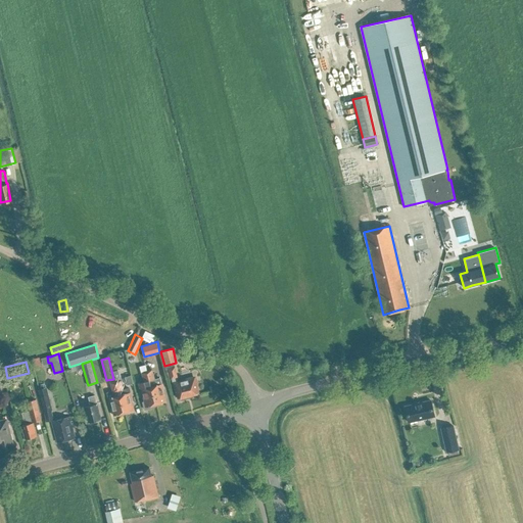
[(155,403),(147,371),(145,365),(140,366),(144,382),(138,383),(141,394),(142,393),(144,400),(142,400),(144,409),(155,406),(154,405),(155,403)]
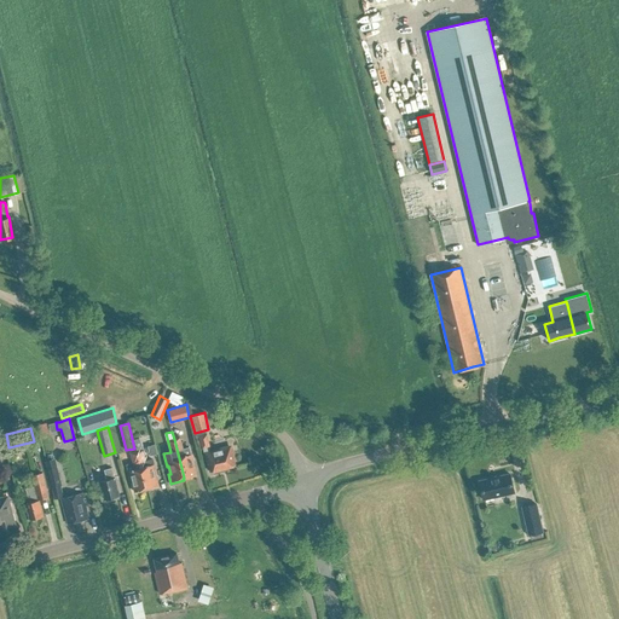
[(210,450),(209,446),(210,445),(207,434),(200,435),(203,447),(204,452),(206,457),(207,457),(210,472),(235,464),(230,446),(227,447),(227,446),(210,450)]
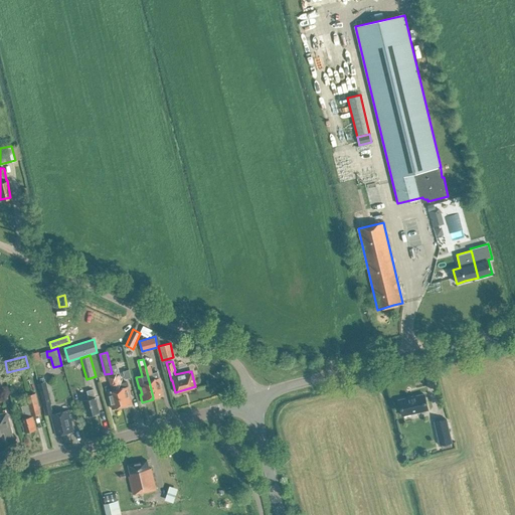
[(111,365),(114,375),(119,373),(116,363),(111,365)]
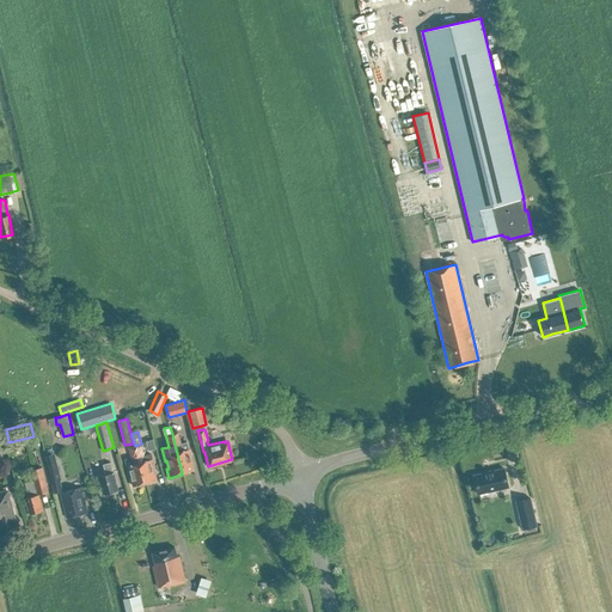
[(172,434),(182,472),(194,470),(190,454),(191,454),(190,448),(189,448),(188,441),(181,444),(178,432),(172,434)]
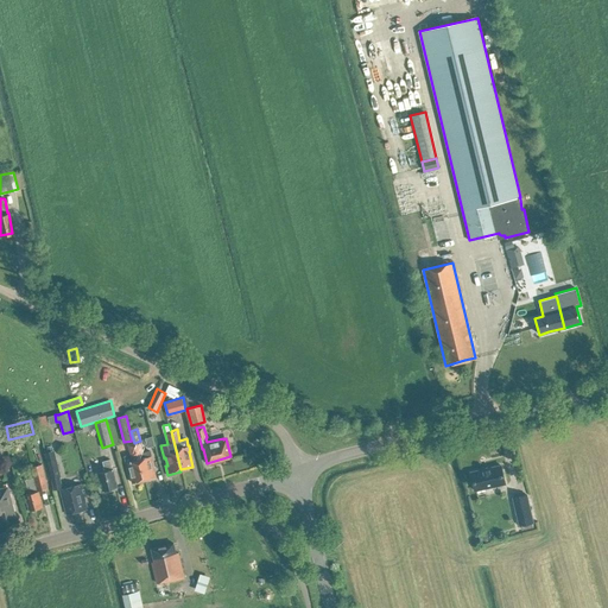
[(138,457),(144,480),(156,476),(152,461),(153,461),(151,456),(152,455),(150,450),(144,451),(140,441),(134,443),(138,457)]
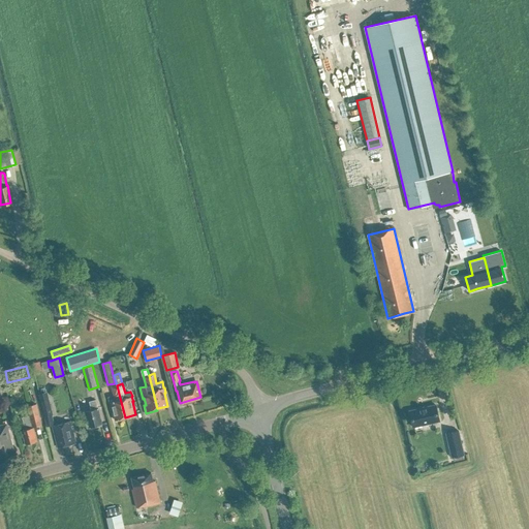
[(116,419),(125,417),(120,398),(117,385),(111,386),(114,395),(107,397),(111,407),(112,407),(116,419)]
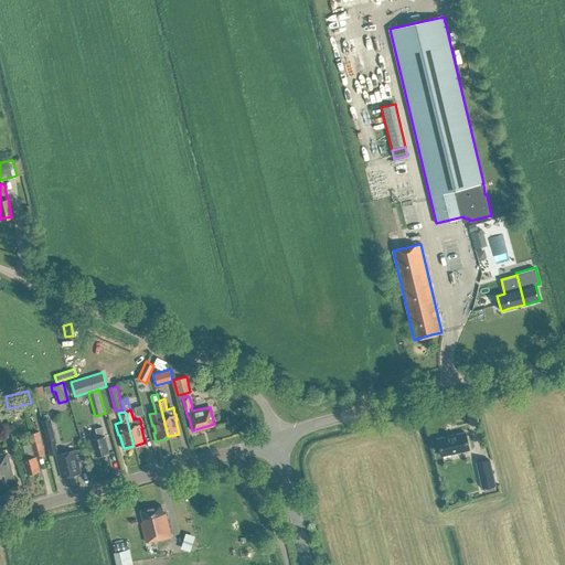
[(52,426),(44,427),(49,445),(55,443),(56,443),(52,426)]
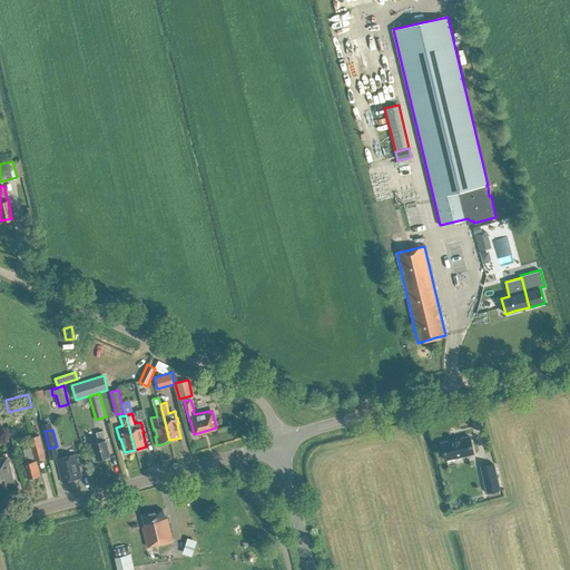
[(110,457),(106,440),(102,431),(96,432),(98,441),(91,443),(92,450),(94,450),(97,460),(110,457)]
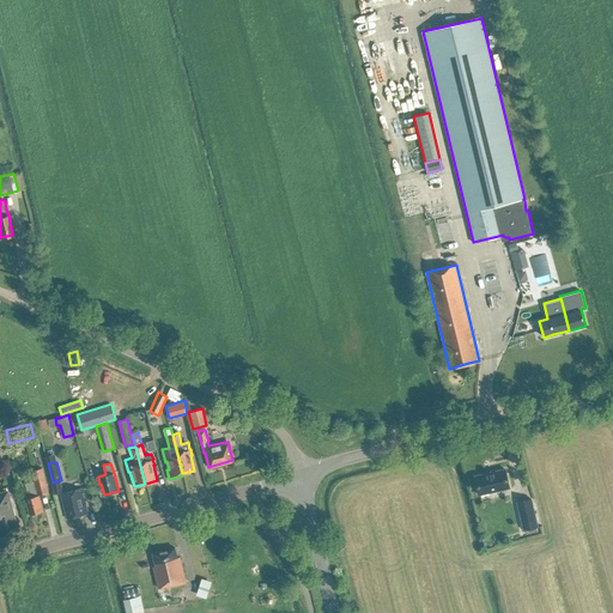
[(43,511),(38,495),(48,492),(42,468),(32,471),(35,481),(25,484),(29,497),(24,498),(26,507),(28,507),(30,515),(43,511)]
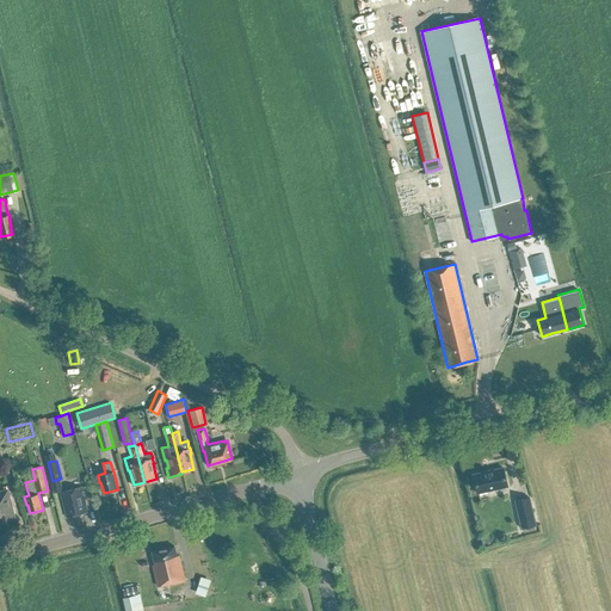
[(476,494),(508,486),(504,467),(471,474),(476,494)]
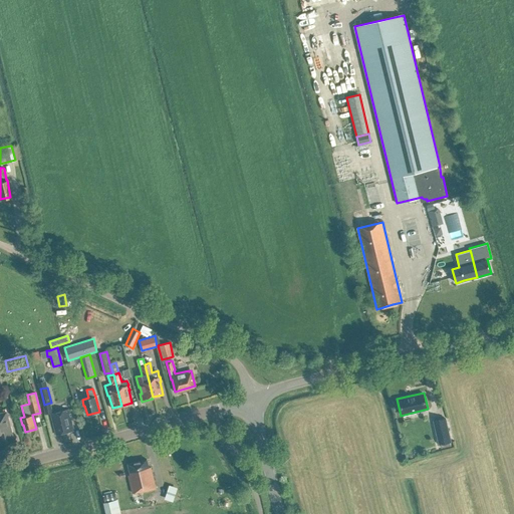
[(55,435),(73,430),(68,410),(50,414),(55,435)]
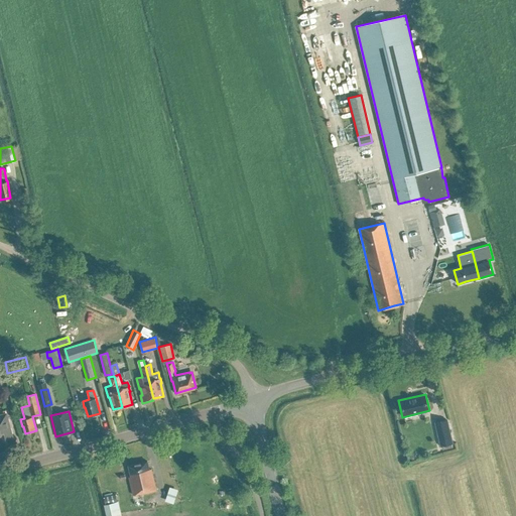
[(0,439),(12,436),(6,413),(0,414),(0,439)]
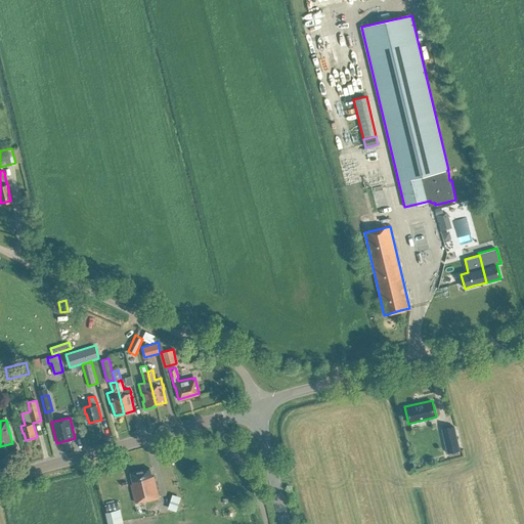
[(460,453),(459,450),(460,450),(454,425),(441,429),(447,453),(448,452),(449,456),(460,453)]
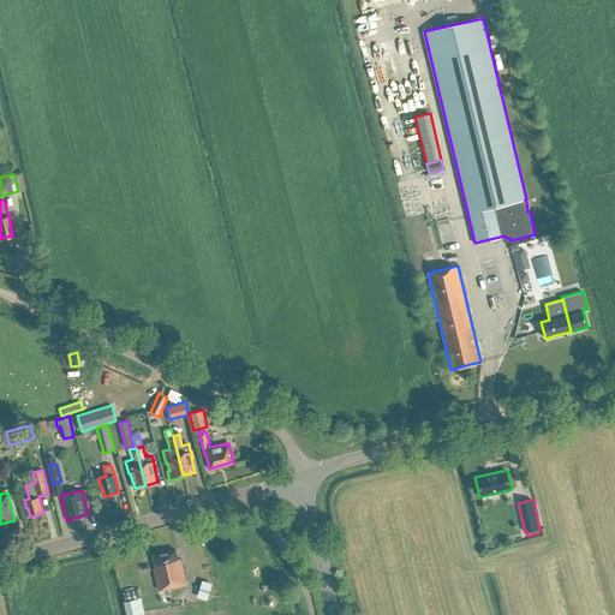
[(154,568),(159,591),(187,584),(180,559),(178,559),(175,549),(153,555),(156,568),(154,568)]
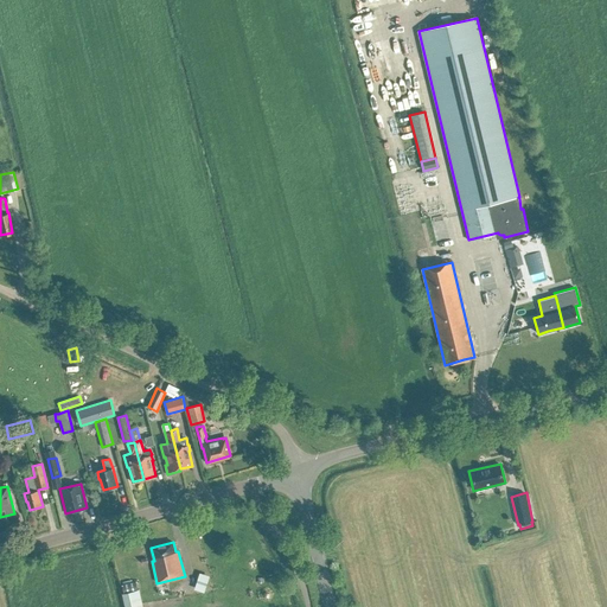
[(199,570),(195,587),(205,590),(210,574),(199,570)]
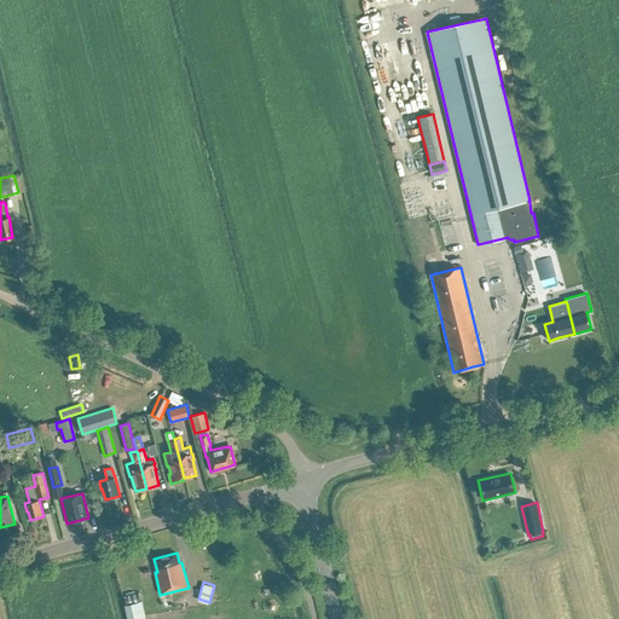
[(126,605),(140,601),(138,591),(123,596),(126,605)]
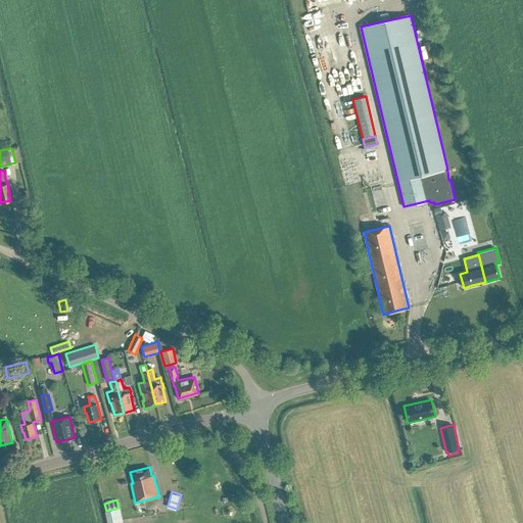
[(122,522),(119,508),(105,512),(107,522),(122,522)]
